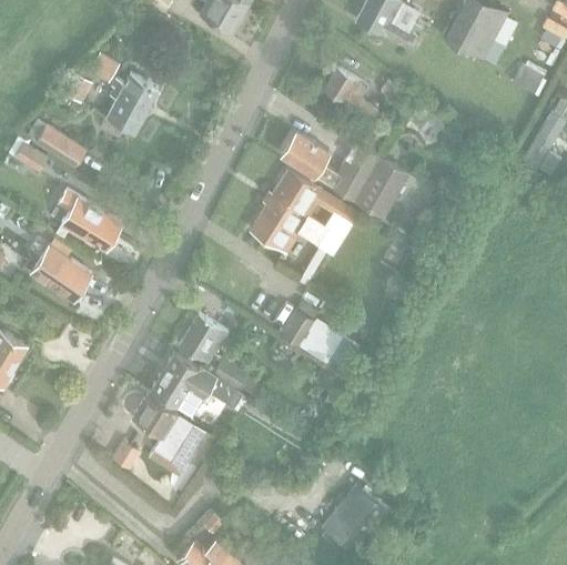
[(143,0),(164,14),(173,1),(171,0),(143,0)]
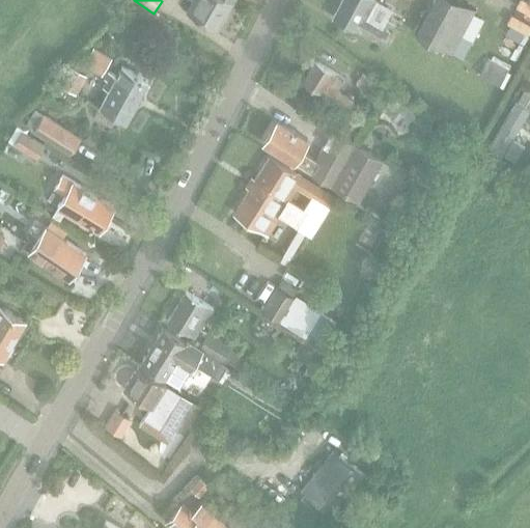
[(217,32),(232,6),(221,0),(190,0),(194,1),(186,15),(217,32)]
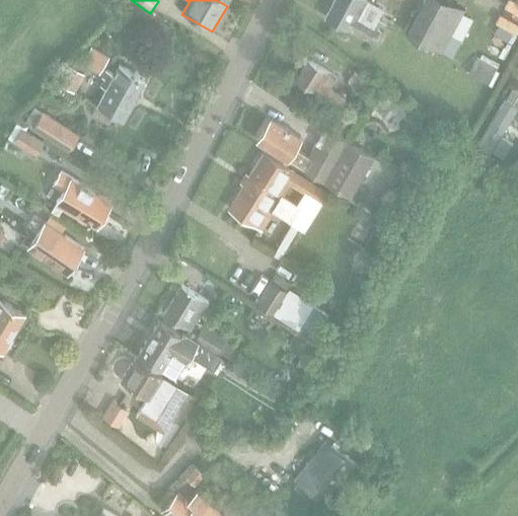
[(340,0),(327,24),(373,48),(378,38),(359,27),(370,6),(357,0),(340,0)]
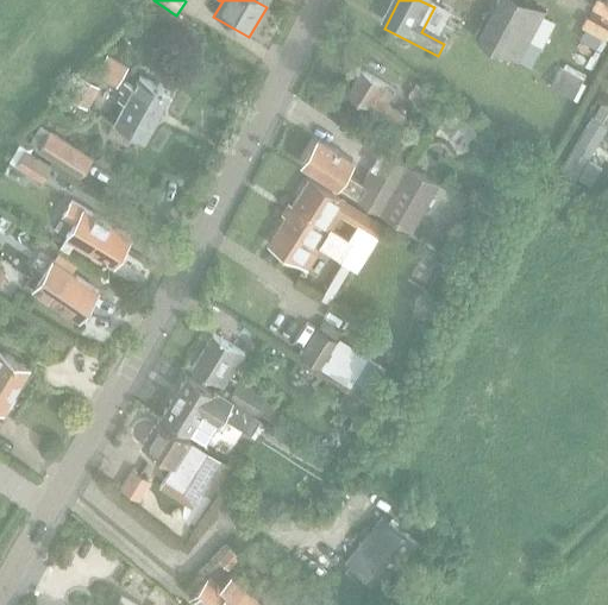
[(501,0),(478,48),(520,68),(545,17),(512,0),(501,0)]
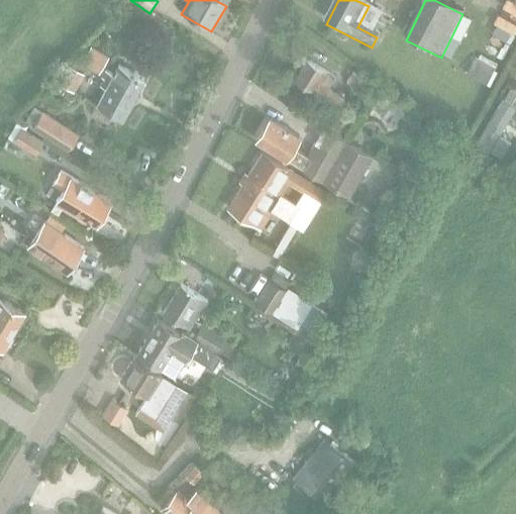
[(81,65),(99,75),(109,58),(90,47),(84,60),(75,55),(69,67),(68,66),(58,84),(75,93),(85,75),(78,71),(81,65)]
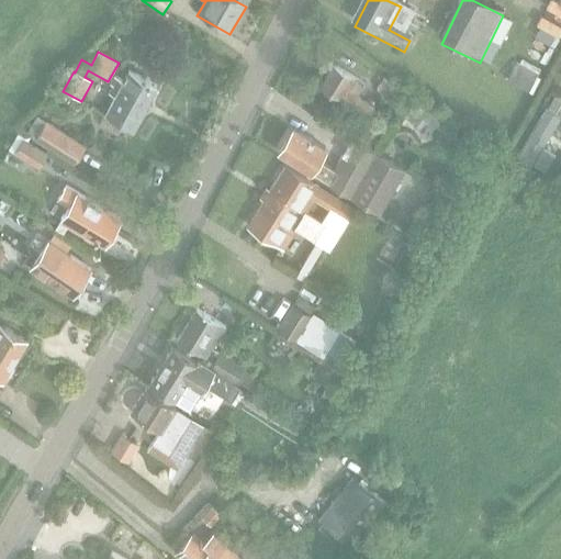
[(528,92),(537,75),(517,65),(508,81),(528,92)]
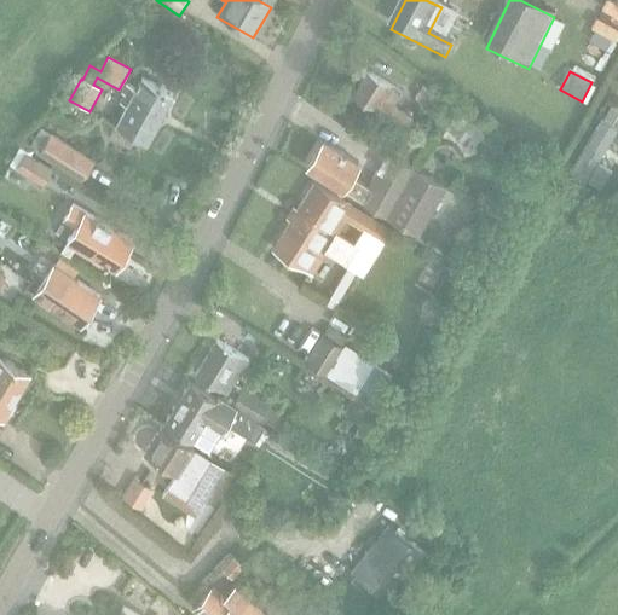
[(387,120),(405,131),(413,119),(394,106),(400,98),(368,76),(352,100),(386,122),(387,120)]
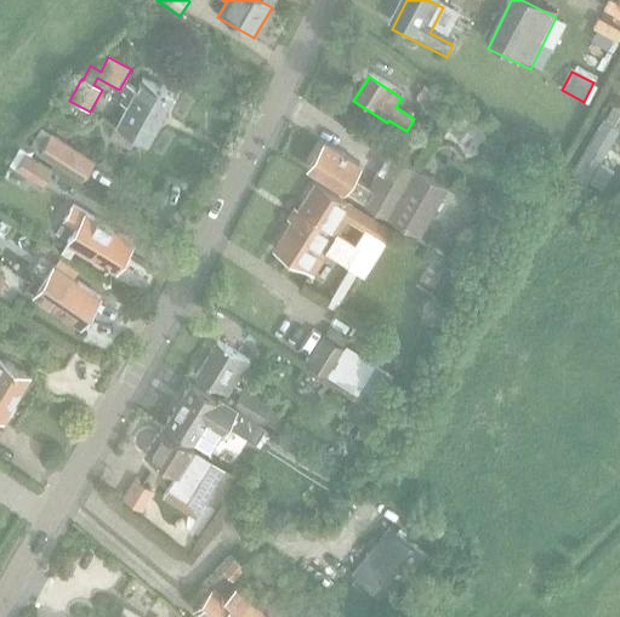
[(147,146),(174,97),(146,81),(138,92),(126,85),(121,93),(125,96),(120,103),(130,109),(119,130),(147,146)]
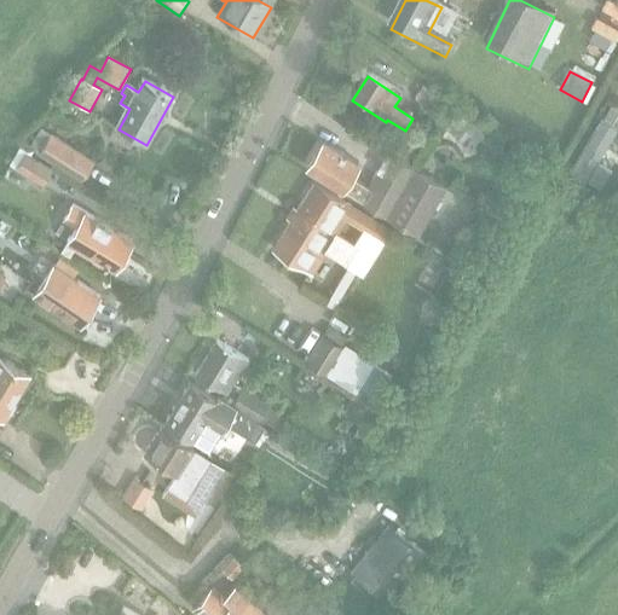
[(400,160),(415,169),(442,127),(427,117),(400,160)]
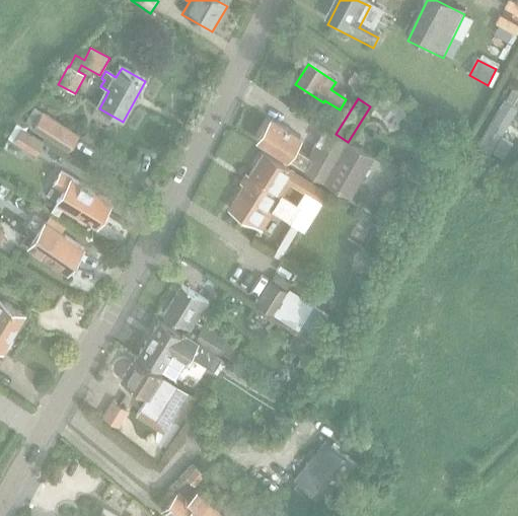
[(44,113),(43,114),(34,108),(24,125),(33,130),(32,131),(69,153),(80,136),(44,113)]
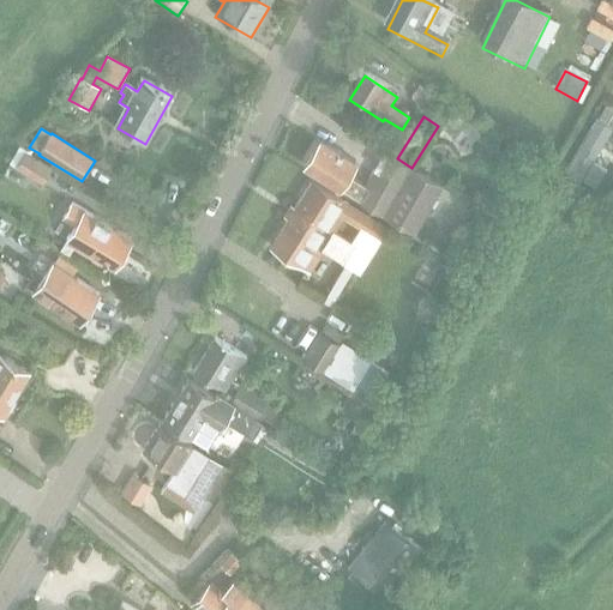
[(612,136),(601,130),(581,167),(594,175),(607,152),(612,155),(612,144),(612,136)]
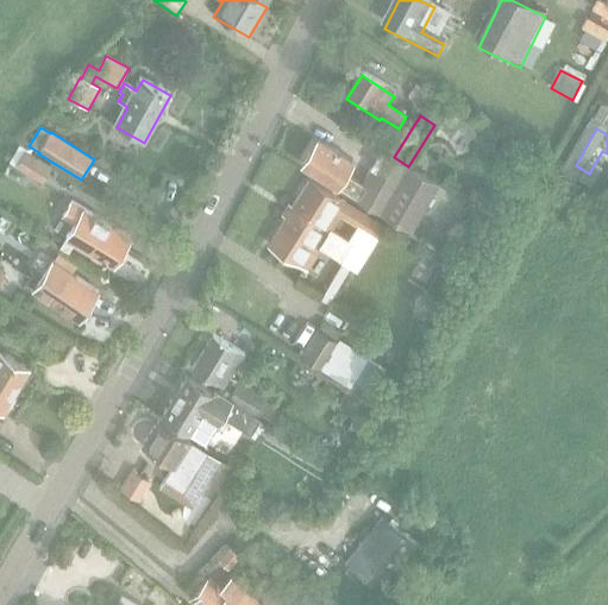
[(352,205),(359,194),(342,182),(349,170),(314,149),(301,171),(352,205)]
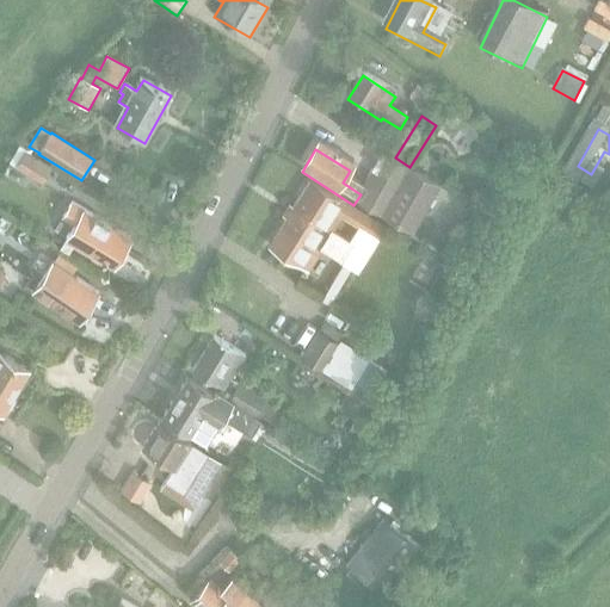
[(11,169),(38,186),(48,171),(20,154),(11,169)]
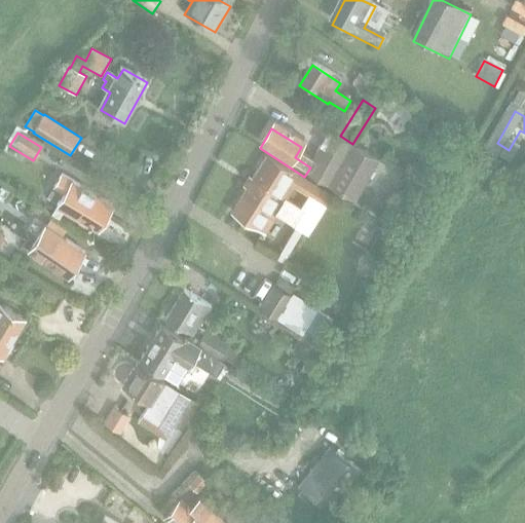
[(310,167),(304,177),(348,204),(373,164),(329,137),(310,167)]
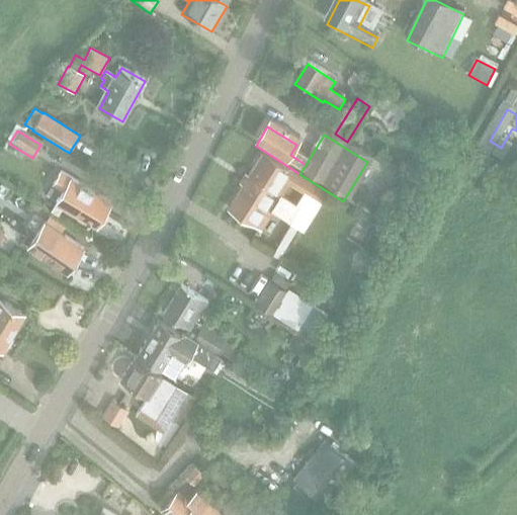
[(305,196),(311,186),(264,157),(230,212),(262,233),(273,216),(290,226),(299,210),(278,197),(286,185),(305,196)]
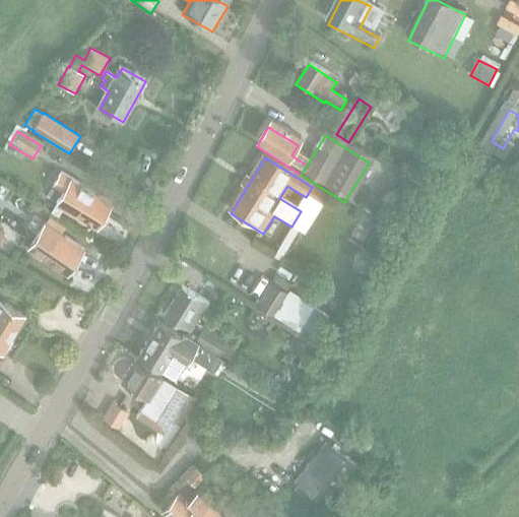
[(54,205),(95,230),(111,203),(60,174),(52,186),(62,192),(54,205)]
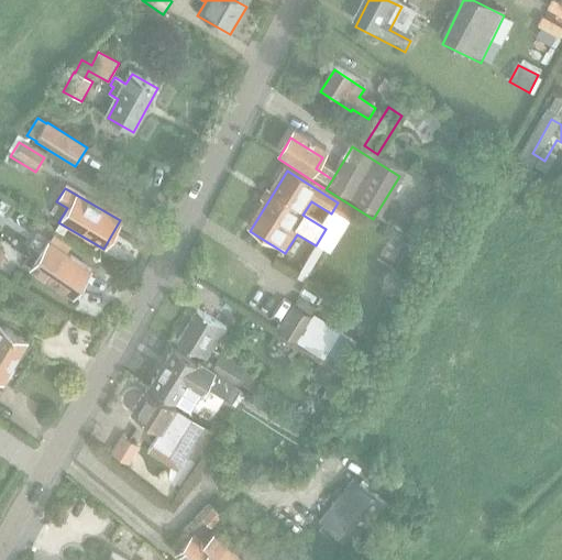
[(66,255),(73,246),(54,234),(50,241),(48,240),(29,270),(73,298),(90,272),(66,255)]
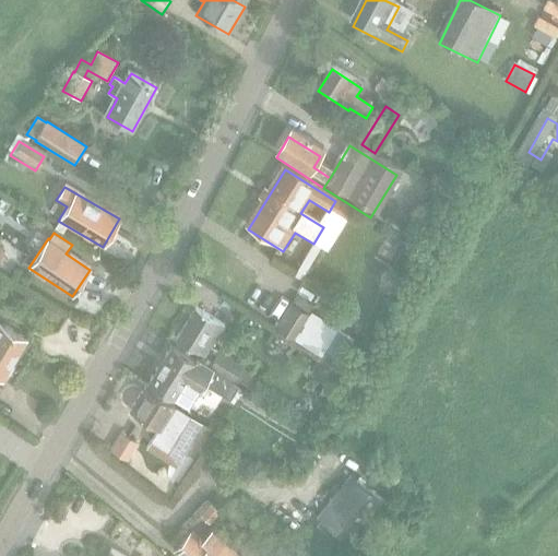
[(374,300),(358,292),(347,310),(364,319),(374,300)]
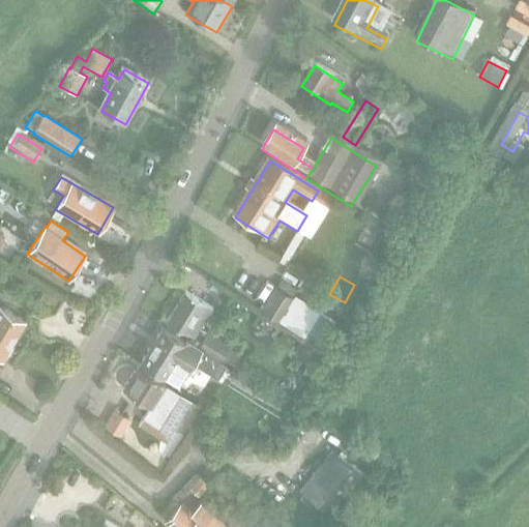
[(259,311),(287,329),(303,305),(290,297),(293,293),(277,283),(259,311)]
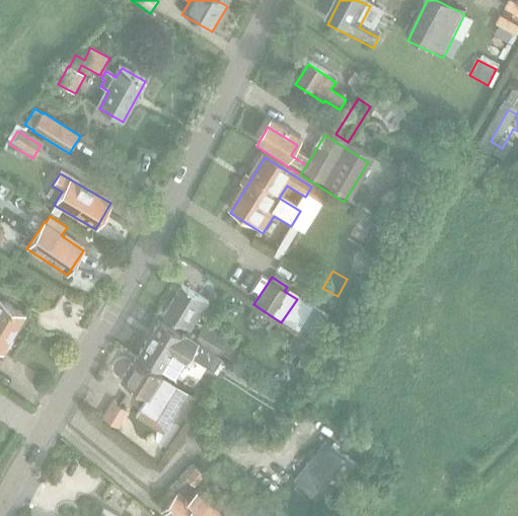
[(162,313),(188,329),(205,303),(179,286),(162,313)]
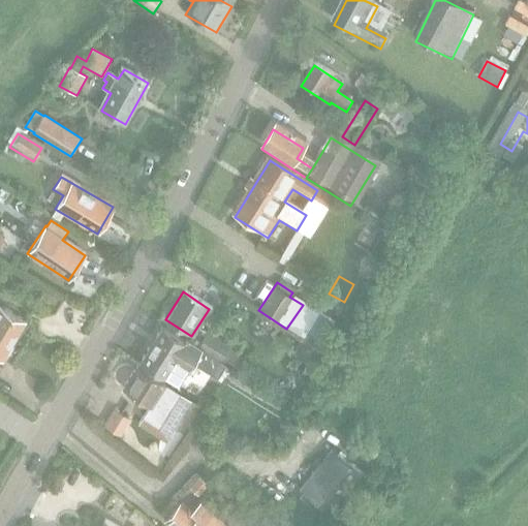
[(0,334),(13,342),(26,322),(0,306),(0,334)]
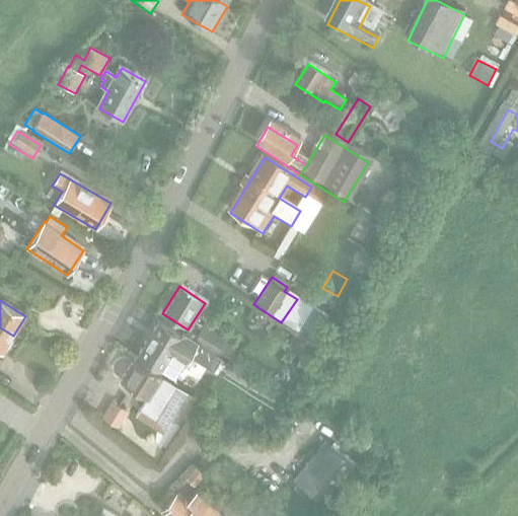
[(181,335),(180,337),(158,322),(136,356),(173,380),(197,345),(181,335)]
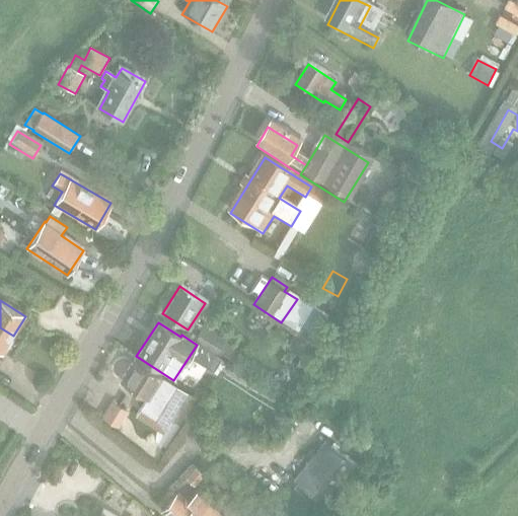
[(195,341),(217,354),(226,340),(204,326),(195,341)]
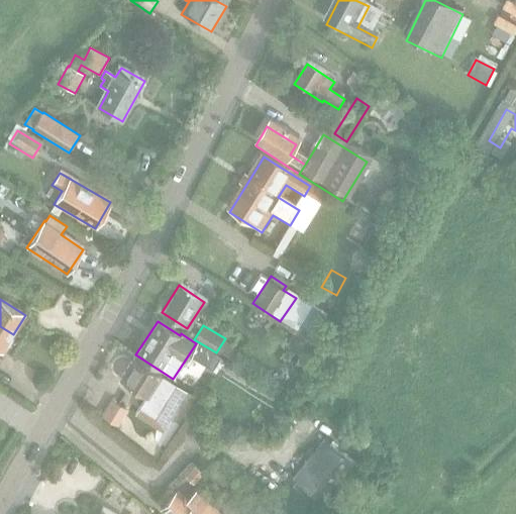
[(0,349),(2,351),(13,334),(0,326),(0,349)]
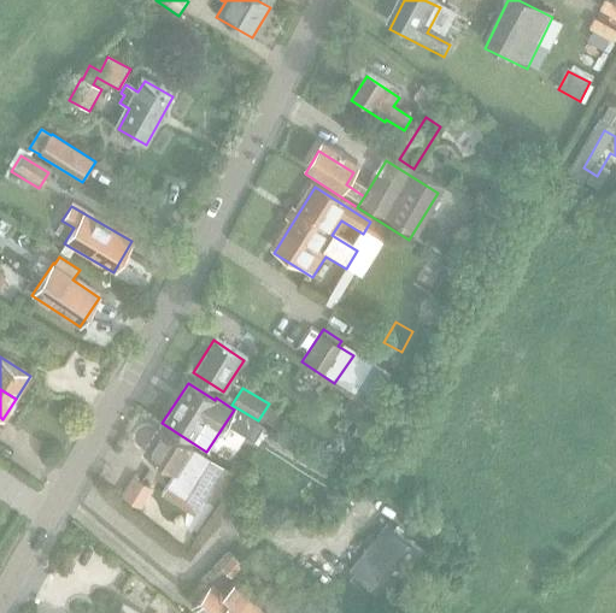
[(286,419),(270,410),(263,422),(280,431),(286,419)]
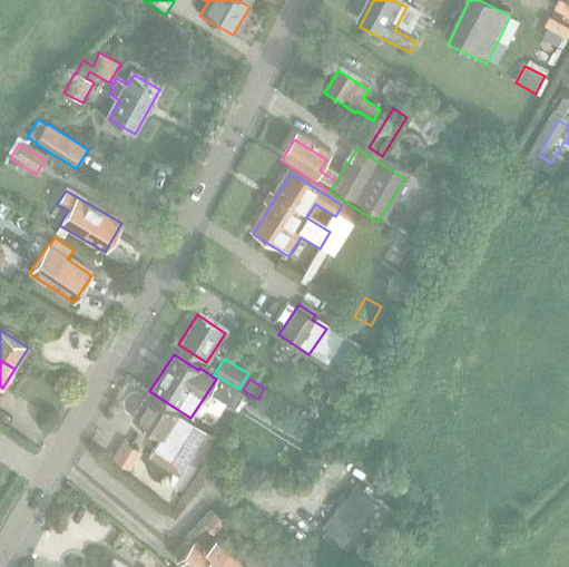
[(149,459),(179,479),(206,437),(146,396),(131,420),(159,439),(151,451),(154,452),(149,459)]
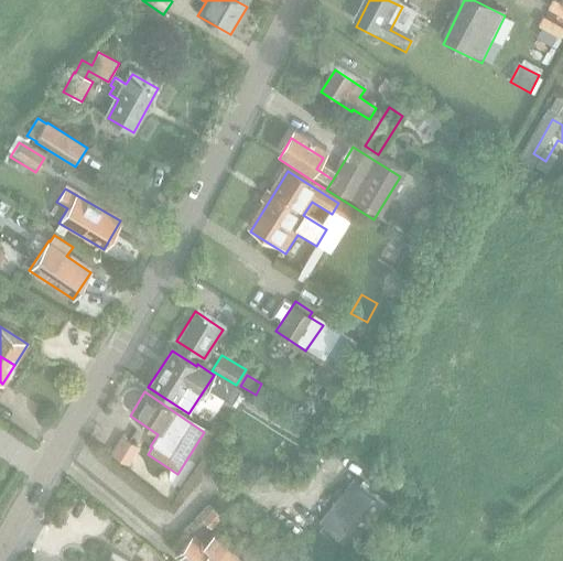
[(228,435),(222,445),(234,454),(241,443),(228,435)]
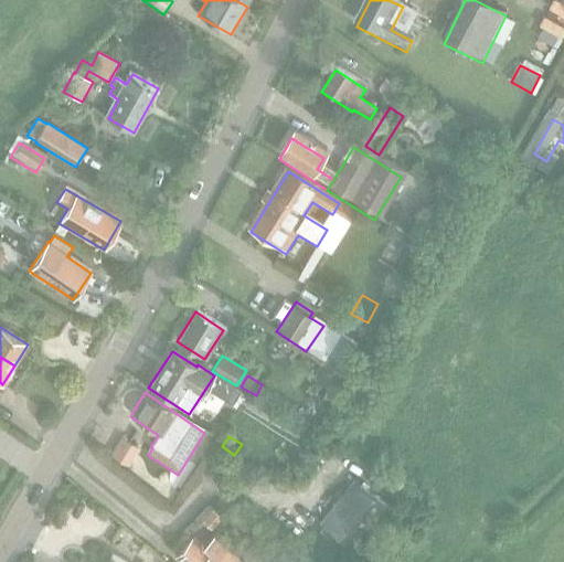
[(115,462),(126,469),(139,448),(127,442),(115,462)]
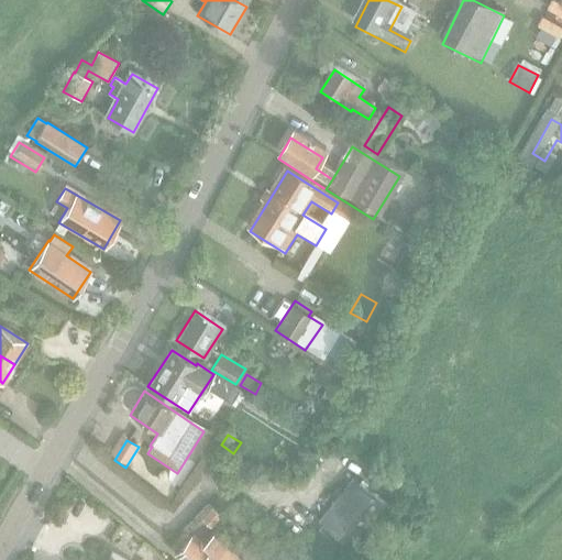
[(317,523),(351,549),(383,507),(349,482),(317,523)]
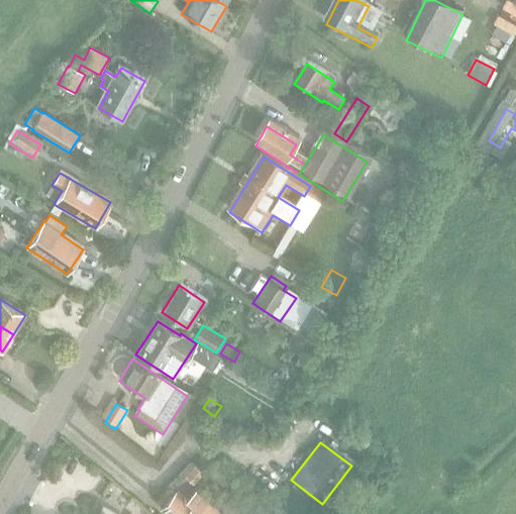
[(218,513),(220,511),(196,491),(187,502),(176,493),(161,510),(165,513),(218,513)]
